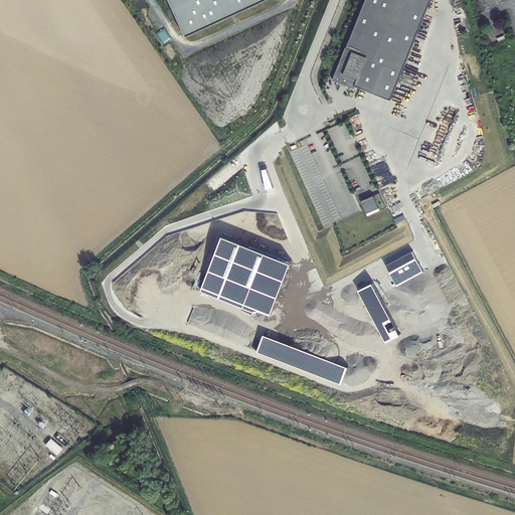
[(164,0),(179,32),(252,0),(164,0)]
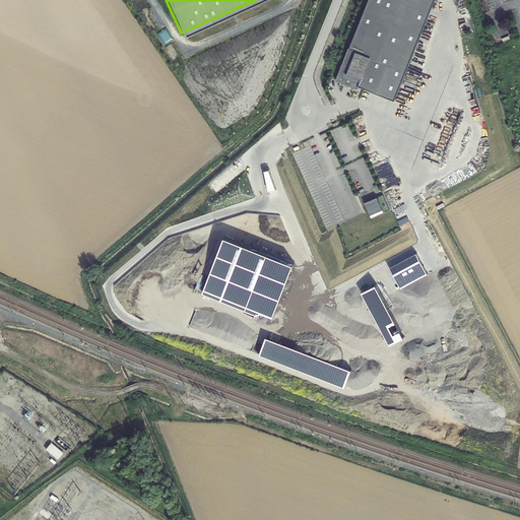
[(369,0),(338,76),(396,100),(436,0),(369,0)]
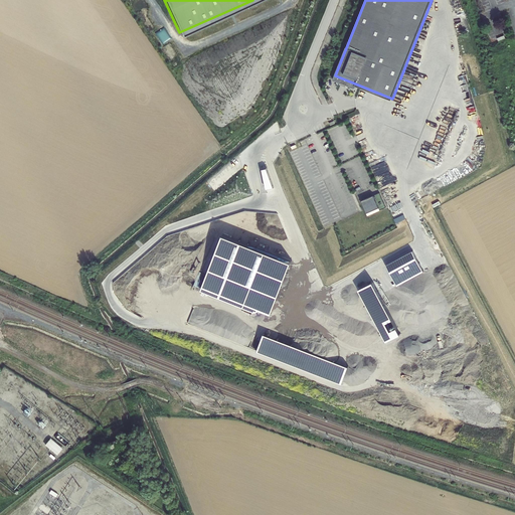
[(263,169),(266,188),(274,186),(268,168),(263,169)]
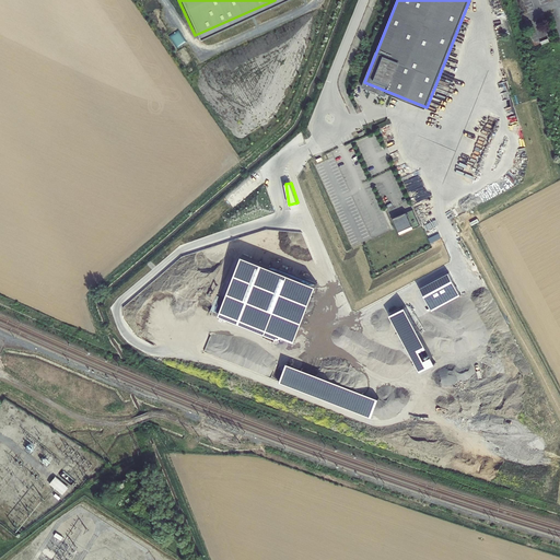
[(393,219),(398,231),(412,225),(407,212),(393,219)]
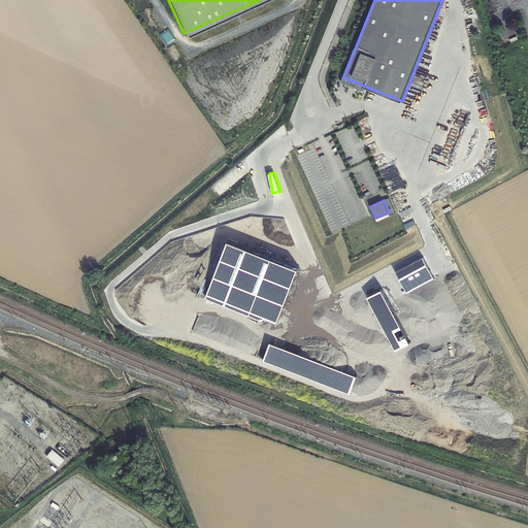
[(208,293),(278,321),(300,268),(230,240),(208,293)]
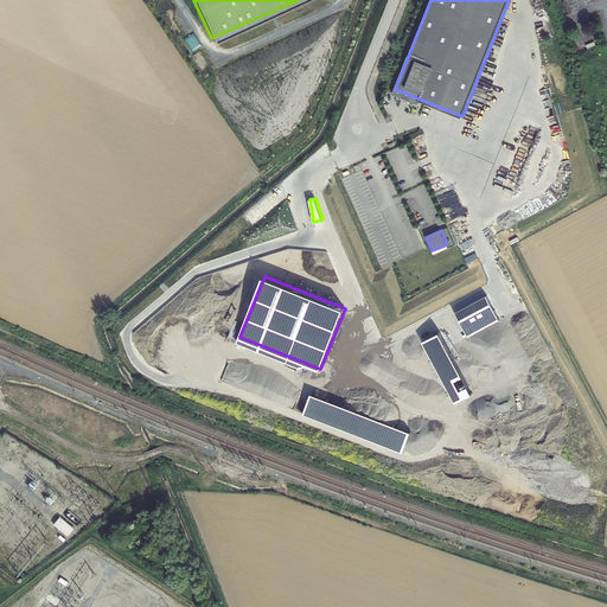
[(457,312),(470,336),(500,319),(487,295),(457,312)]
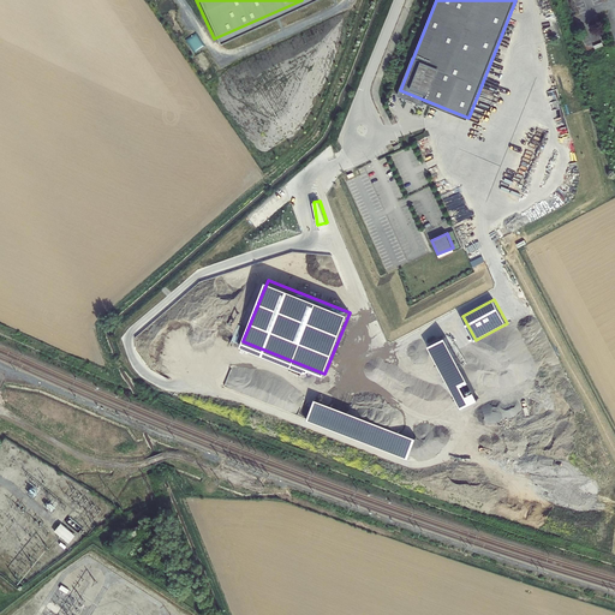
[(429,345),(461,407),(478,399),(446,336),(429,345)]
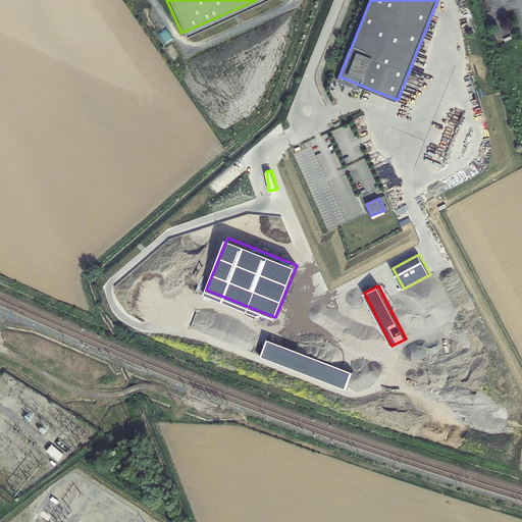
[(268,340),(261,356),(347,389),(354,372),(268,340)]
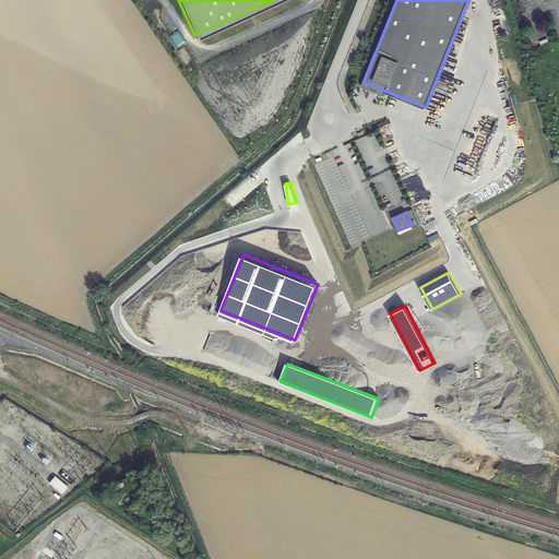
[(68,487),(54,476),(48,483),(62,494),(68,487)]
